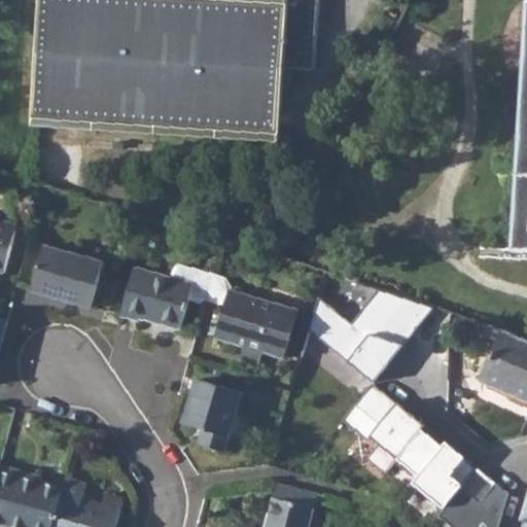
[(38,0),(31,128),(280,143),(284,70),(315,72),(319,0),(38,0)]
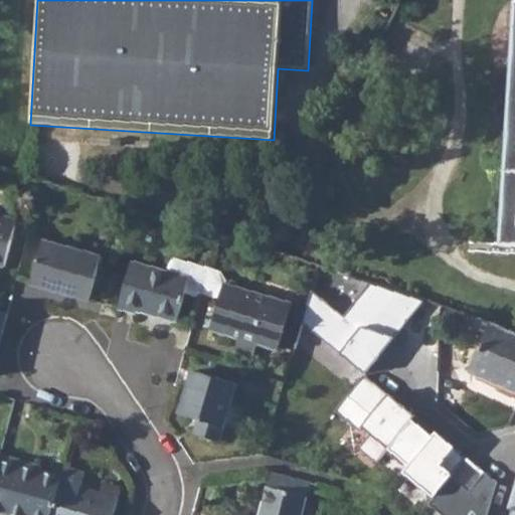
[(514,35),(501,243),(514,244),(514,35)]
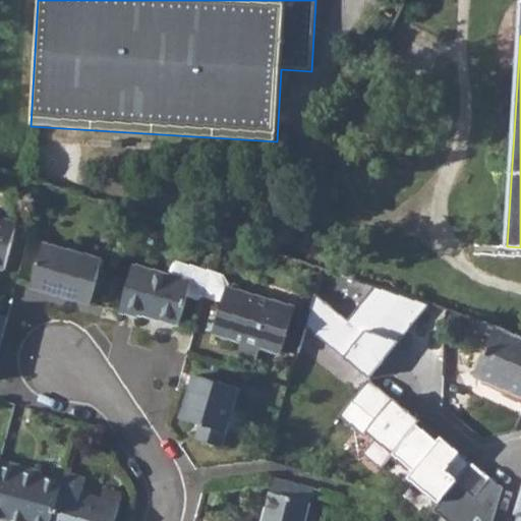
[(0,268),(7,270),(19,223),(0,217),(0,268)]
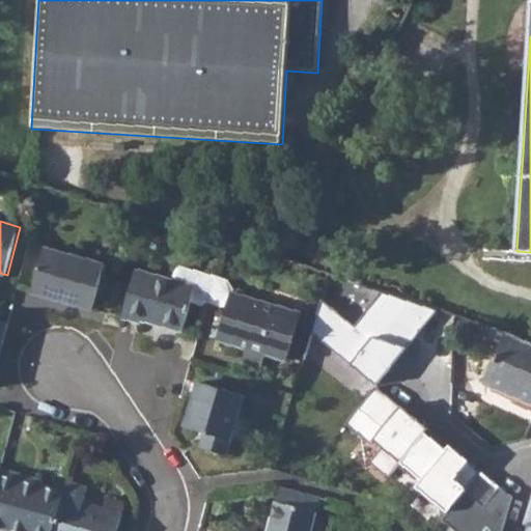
[(34,294),(94,309),(107,263),(47,247),(34,294)]
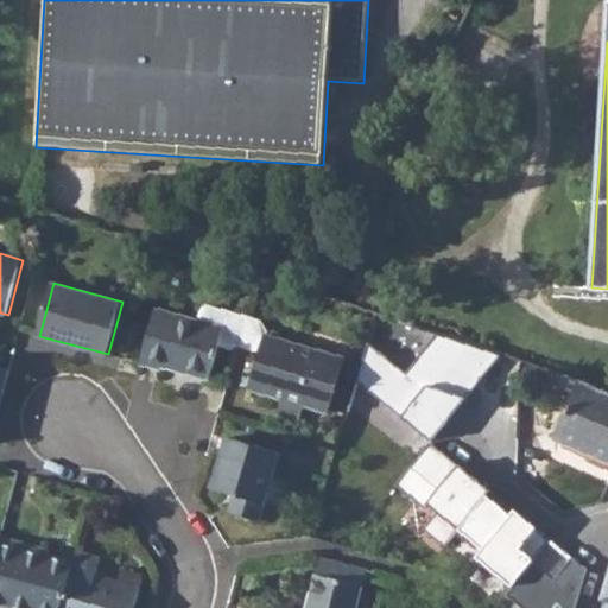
[(248,315),(209,305),(203,308),(200,322),(227,328),(222,342),(233,344),(240,341),(248,315)]
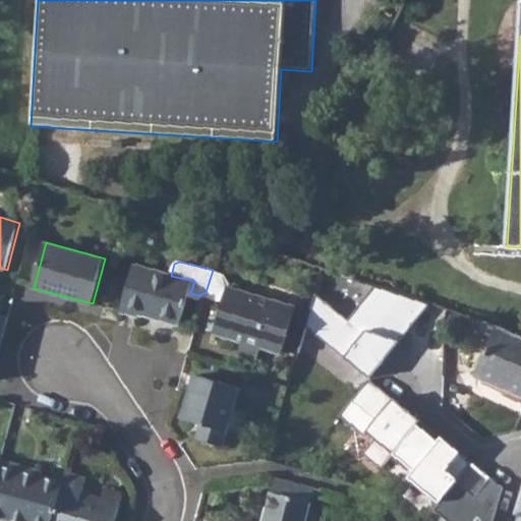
[(141,313),(182,325),(190,293),(194,281),(171,276),(134,266),(121,311),(140,316),(141,313)]
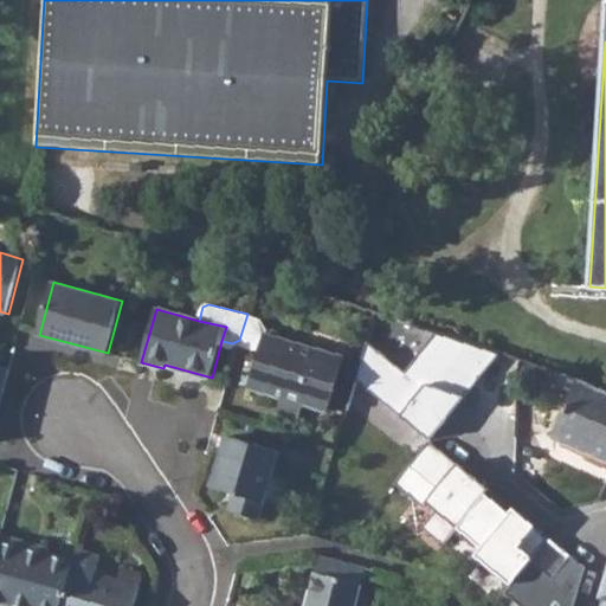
[(239,340),(260,346),(263,334),(265,328),(260,317),(247,314),(239,340)]
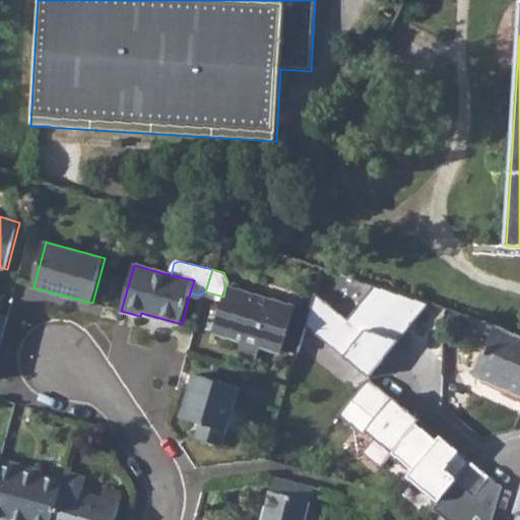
[(296,307),(225,286),(223,297),(222,299),(213,331),(243,339),(239,353),(256,358),(260,343),(283,349),(296,307)]
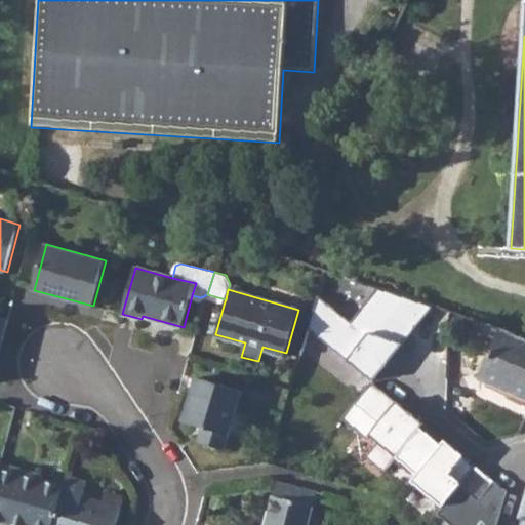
[(378,289),(352,324),(318,297),(309,329),(375,378),(431,307),(378,289)]
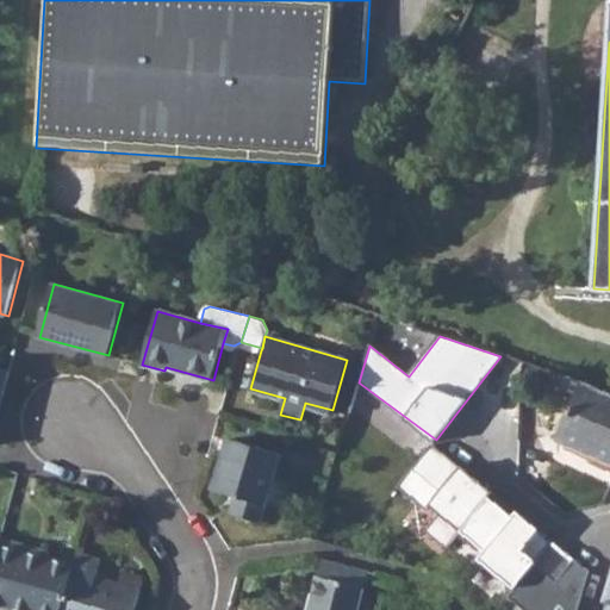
[(0,418),(13,372),(0,368),(0,418)]
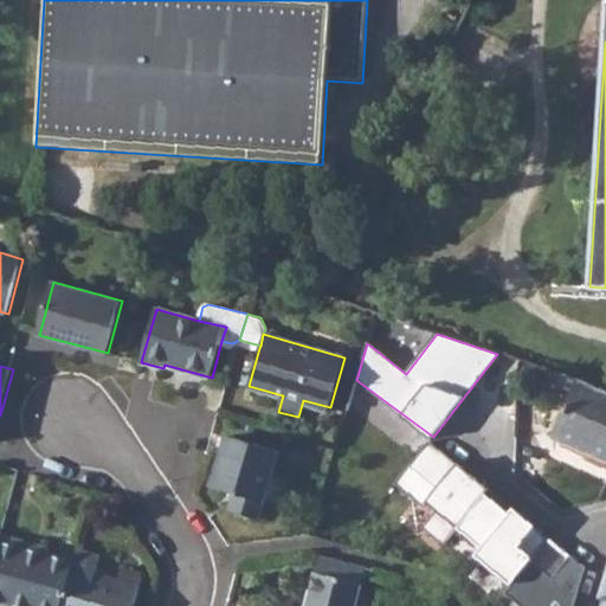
[(558,437),(605,458),(605,389),(565,373),(560,385),(577,392),(558,437)]
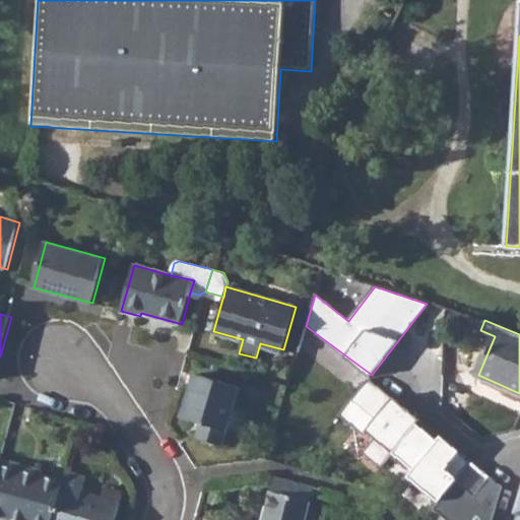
[(200,438),(225,445),(243,386),(197,373),(185,418),(204,424),(200,438)]
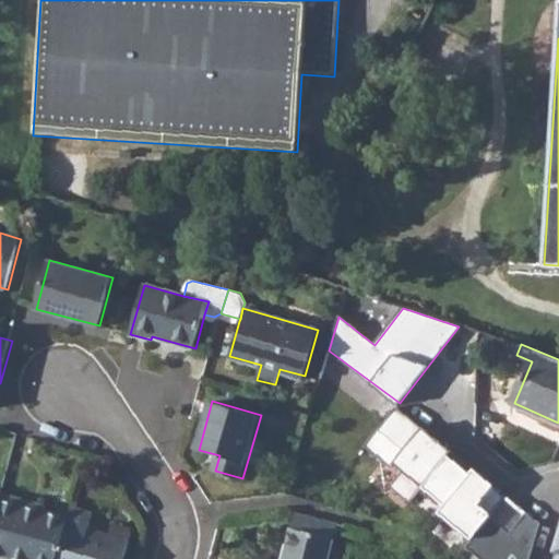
[(471,540),(506,496),(396,408),(365,445),(390,466),(394,462),(404,471),(392,487),(409,501),(421,487),(443,504),(436,512),(471,540)]
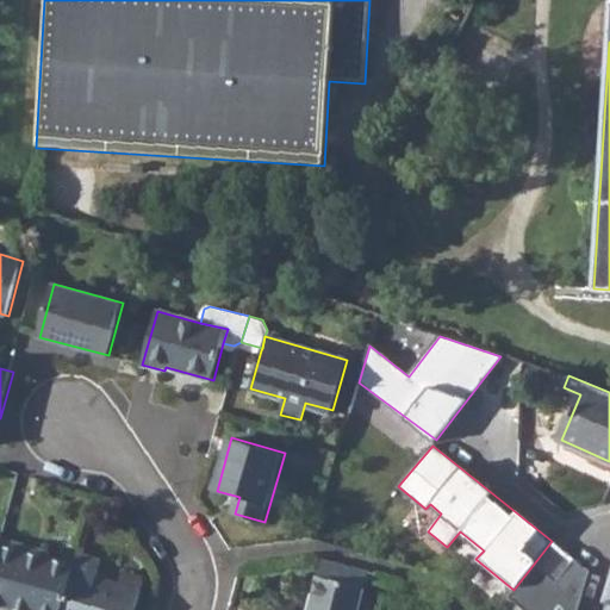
[(2,541),(0,547),(0,608),(8,609),(64,609),(75,572),(76,567),(25,553),(27,548),(2,541)]
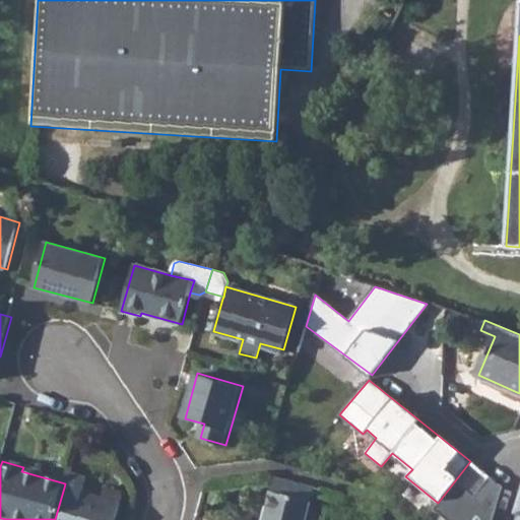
[(492,519),(502,485),(470,461),(438,503),(435,508),(450,519),(492,519)]
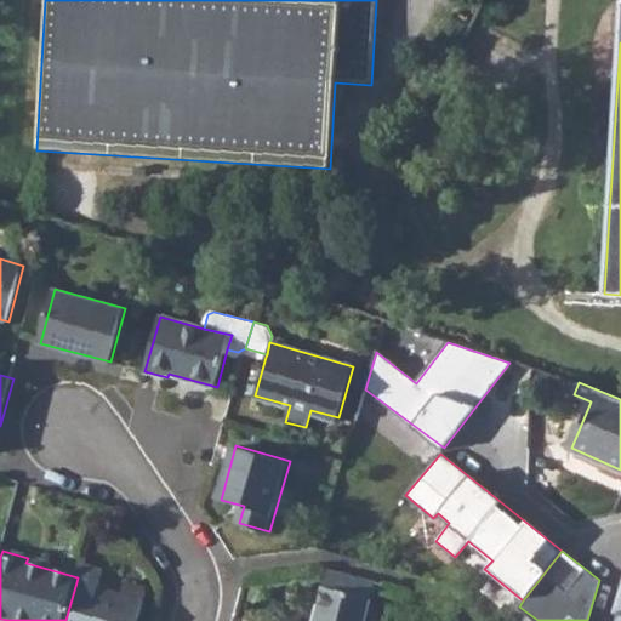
[(78,577),(77,582),(66,620),(142,620),(148,602),(147,600),(126,596),(101,588),(106,570),(81,563),(78,577)]
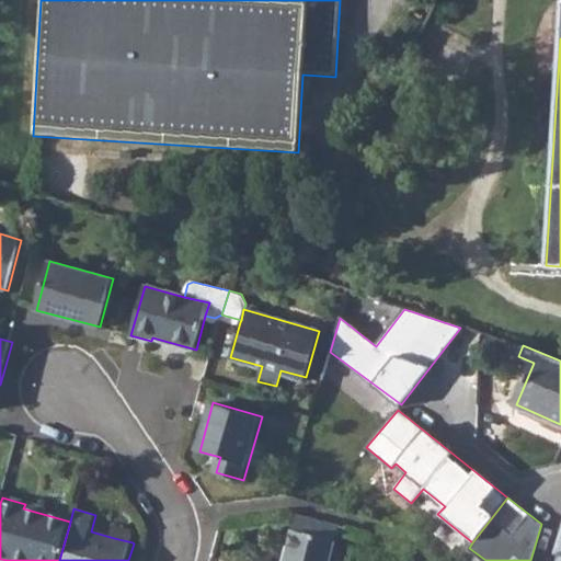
[(330,560),(341,523),(299,511),(285,560),(330,560)]
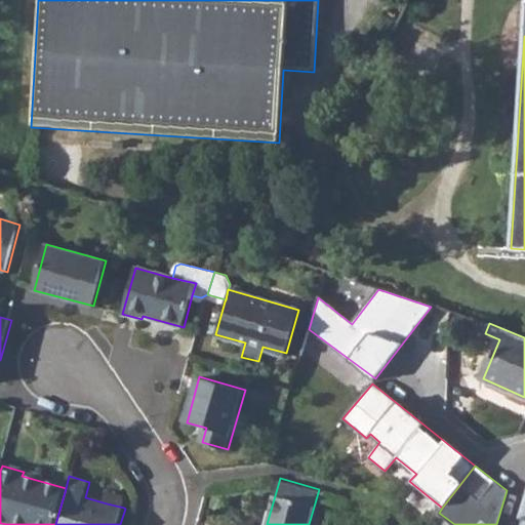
[(110,492),(107,503),(124,508),(127,497),(110,492)]
